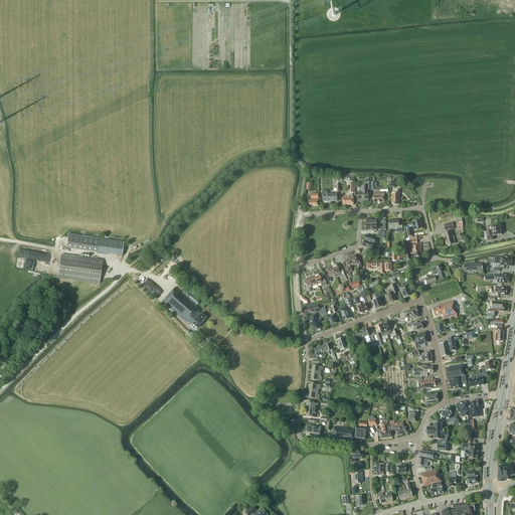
[(368,190),(371,190),(371,183),(371,182),(367,182),(367,186),(361,186),(361,188),(357,188),(357,192),(358,192),(358,201),(368,201),(368,190)]
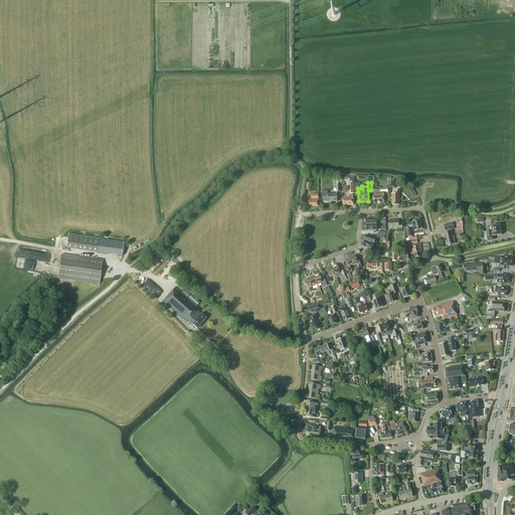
[(375,193),(373,193),(373,202),(384,202),(384,193),(383,193),(383,192),(388,192),(387,188),(375,189),(375,193)]
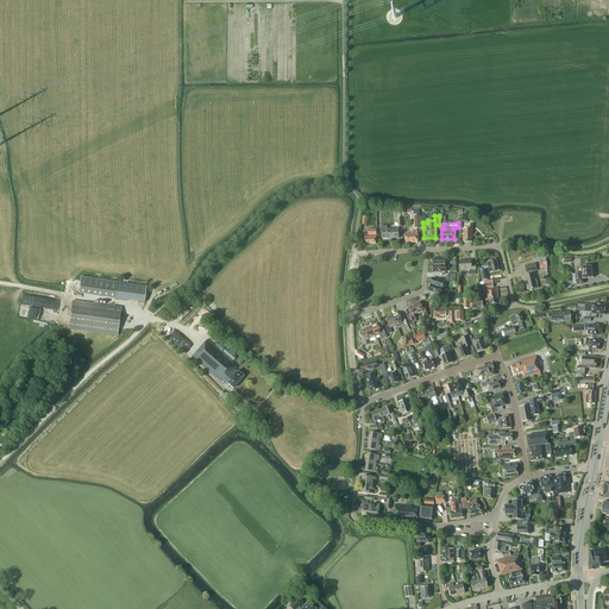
[(463,228),(463,234),(464,234),(463,242),(472,242),(472,226),(468,225),(468,228),(463,228)]
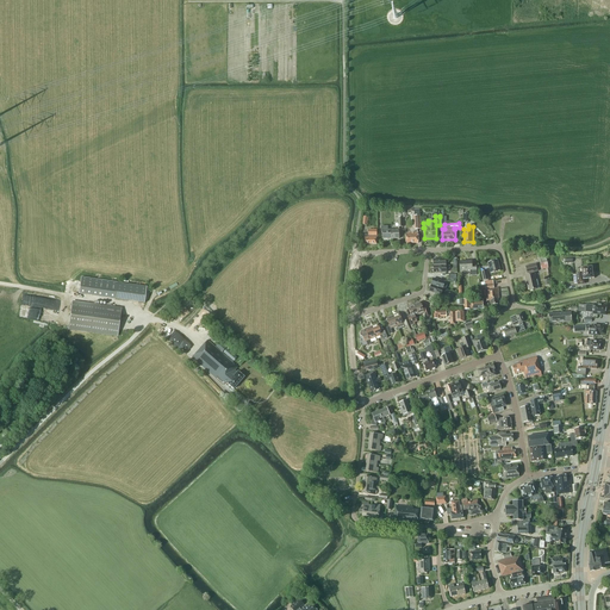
[(387,230),(387,226),(381,226),(381,232),(383,232),(383,240),(399,238),(399,230),(387,230)]
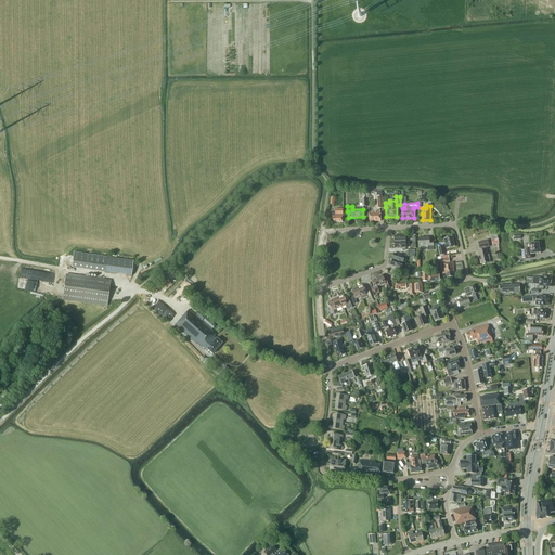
[(343,209),(335,209),(335,214),(332,214),(332,222),(343,222),(343,220),(343,209)]
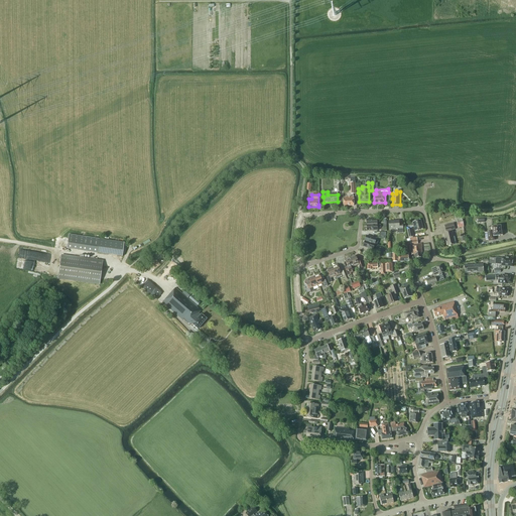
[(354,206),(354,197),(344,198),(344,206),(354,206)]
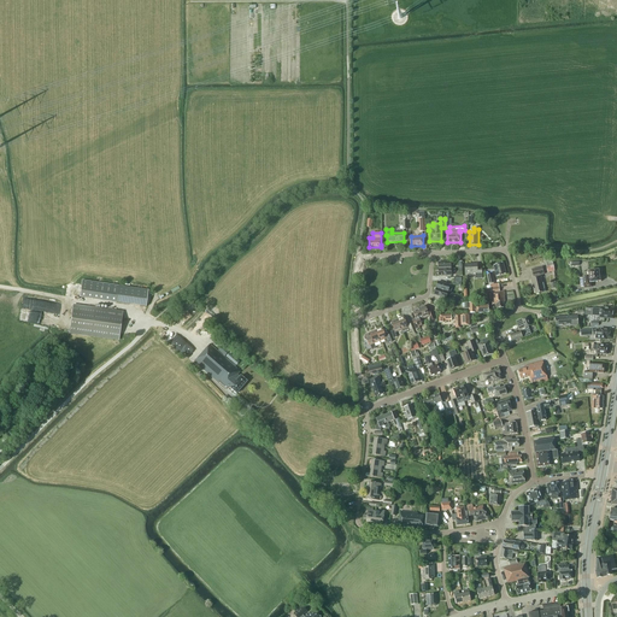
[(506,274),(503,263),(494,265),(497,276),(506,274)]
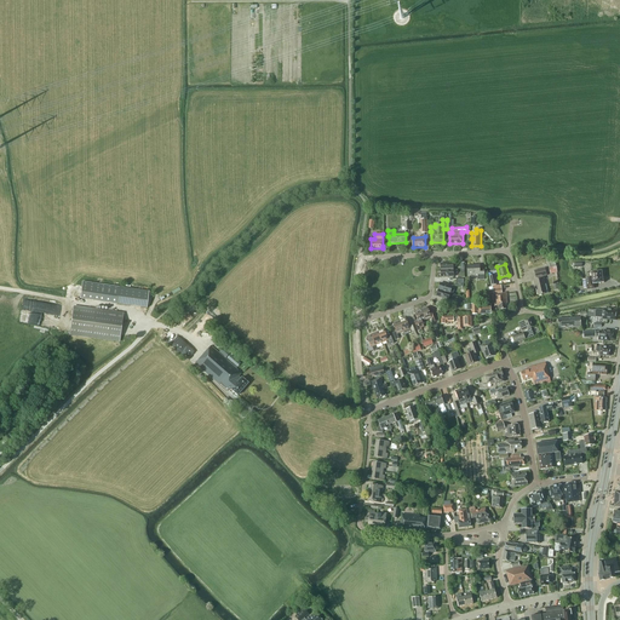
[(480,270),(480,265),(468,265),(468,275),(477,275),(478,280),(484,280),(484,270),(480,270)]
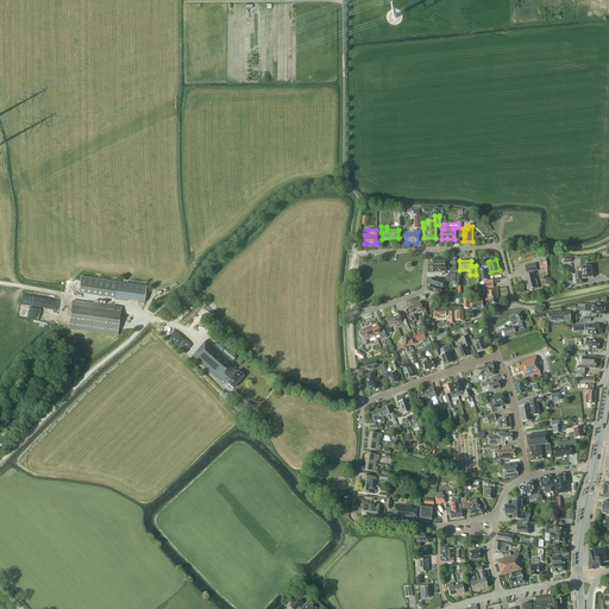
[(537,270),(535,264),(525,267),(527,272),(528,272),(529,275),(523,276),(525,282),(527,282),(528,290),(537,288),(533,275),(534,275),(533,271),(537,270)]
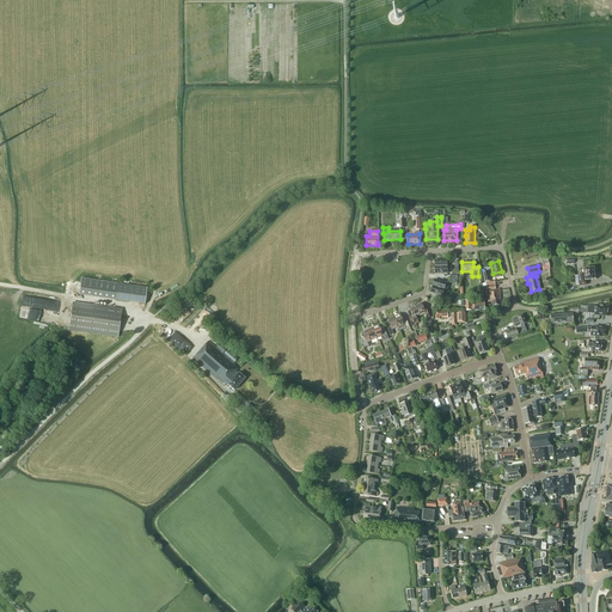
[(594,274),(594,268),(583,269),(585,275),(579,275),(580,286),(587,285),(586,280),(589,280),(597,279),(595,274),(594,274)]
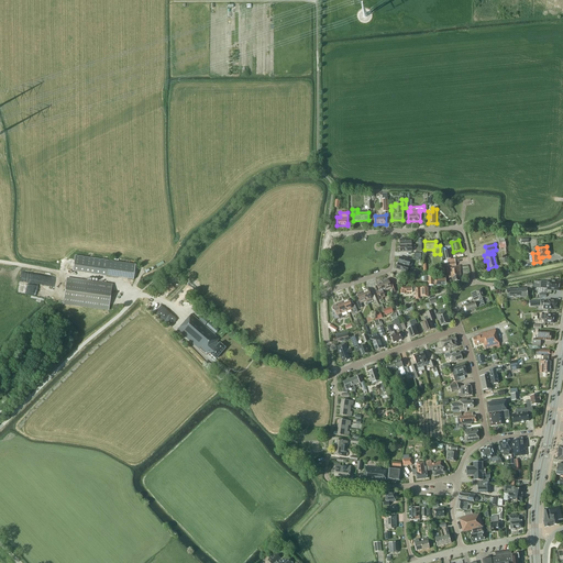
[(75,256),(73,272),(133,280),(135,265),(75,256)]
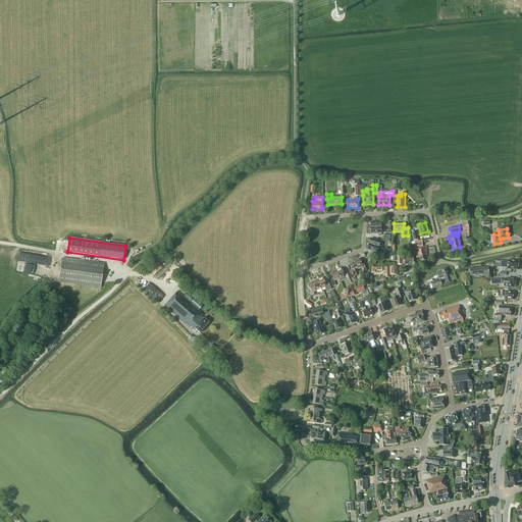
[(371,239),(369,244),(379,247),(380,242),(371,239)]
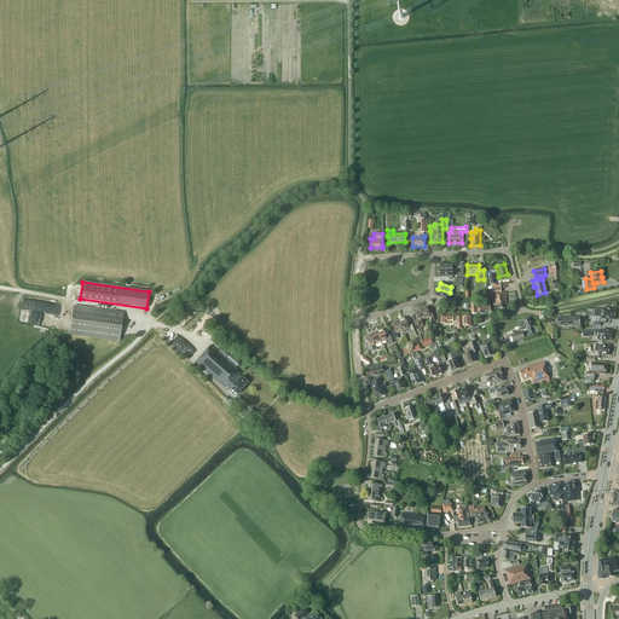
[(491,301),(493,301),(495,305),(498,305),(498,310),(505,308),(505,304),(507,302),(505,296),(507,296),(505,293),(501,293),(501,285),(496,285),(492,287),(487,287),(487,289),(492,289),(493,294),(491,295),(491,301)]
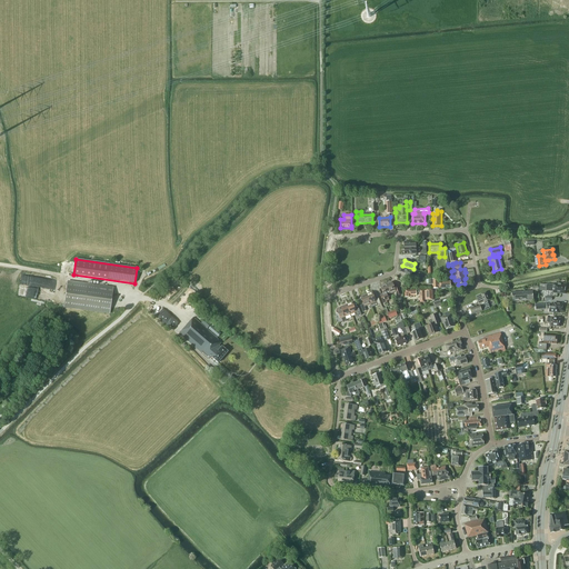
[(416,270),(413,269),(402,266),(400,272),(411,276),(412,272),(415,273),(416,270)]
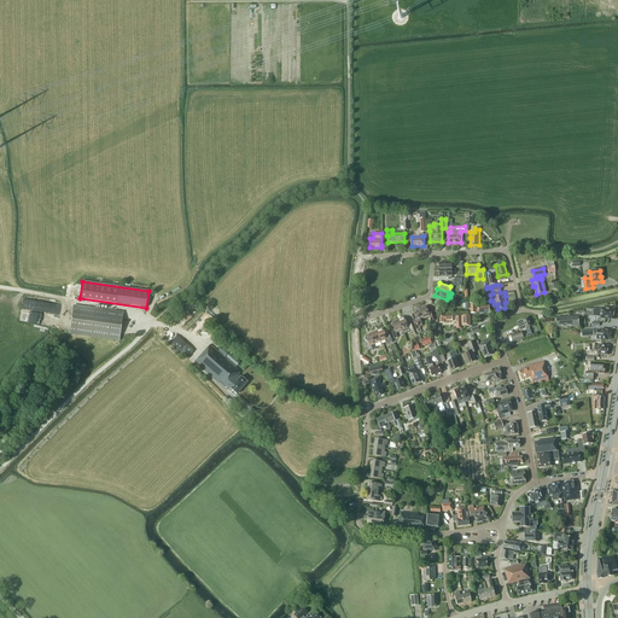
[(25,309),(46,310),(46,308),(42,308),(42,301),(27,299),(25,309)]
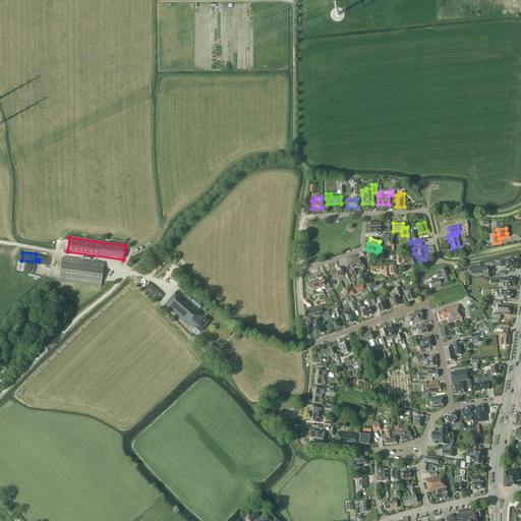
[(402,255),(392,255),(393,261),(396,261),(396,265),(402,264),(402,265),(413,264),(412,255),(402,255)]
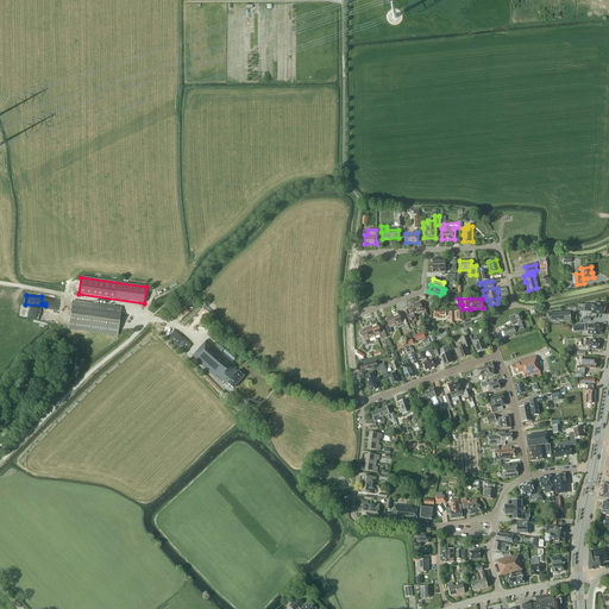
[(120,308),(73,302),(69,330),(117,336),(120,308)]
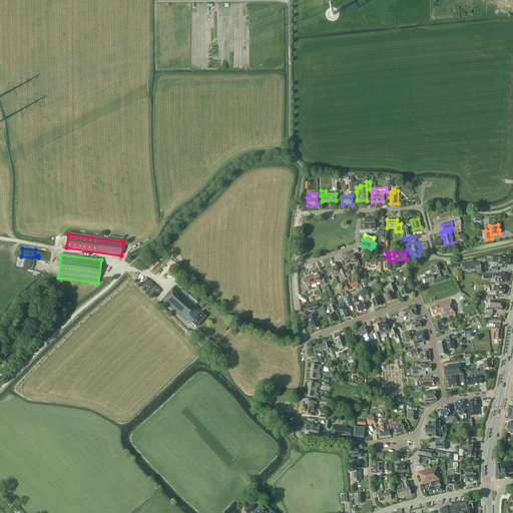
[(354,254),(348,257),(352,265),(357,263),(359,267),(362,266),(359,260),(357,261),(354,254)]
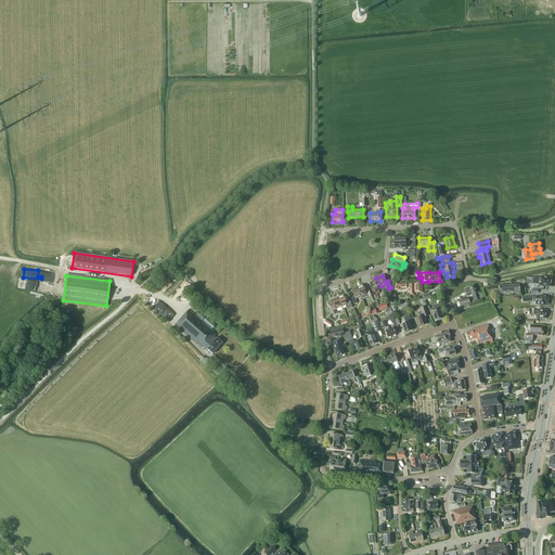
[(552,278),(541,276),(540,278),(533,278),(532,284),(540,284),(540,286),(551,287),(552,278)]
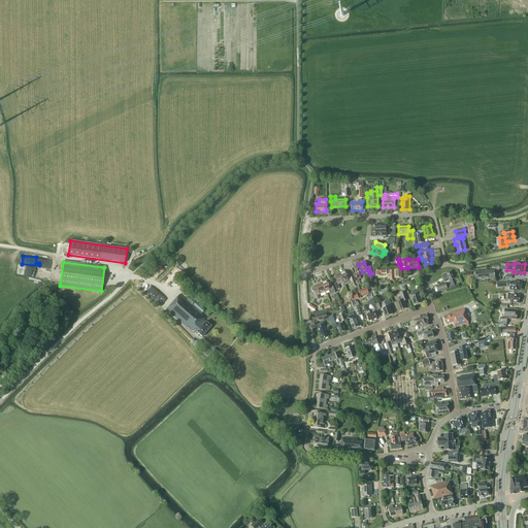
[(362,272),(358,264),(353,266),(356,273),(353,274),(356,283),(360,281),(359,279),(361,278),(359,273),(362,272)]
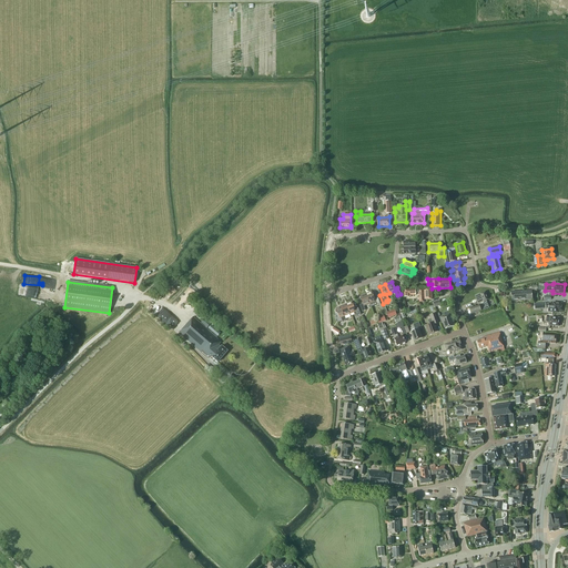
[(432,300),(432,290),(424,291),(418,291),(418,290),(416,291),(406,291),(406,297),(412,297),(411,295),(416,295),(416,293),(418,293),(419,294),(419,297),(419,302),(425,302),(425,301),(424,300),(432,300)]
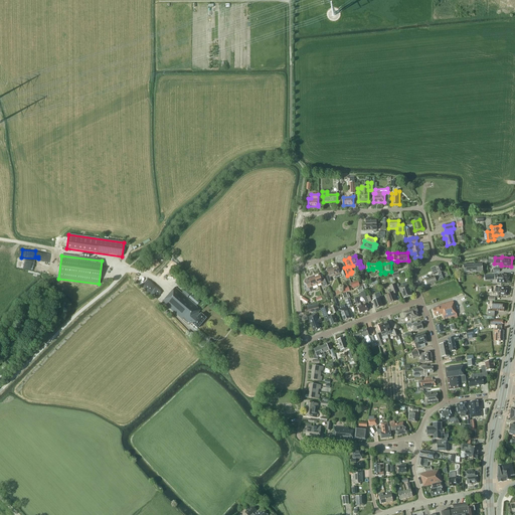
[(483,272),(483,264),(463,265),(464,273),(483,272)]
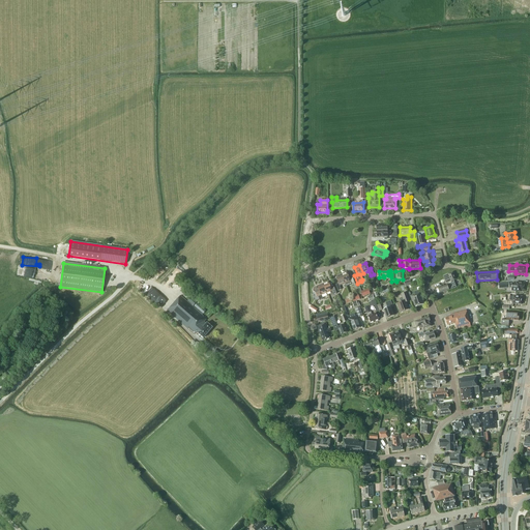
[(347,272),(342,274),(345,284),(350,282),(352,285),(355,284),(353,277),(350,278),(347,272)]
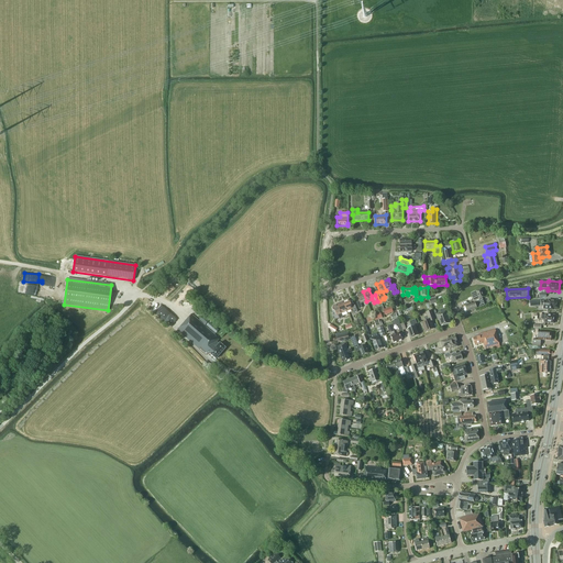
[(484,297),(482,289),(470,294),(472,301),(478,299),(479,300),(476,301),(478,308),(485,306),(482,298),(484,297)]
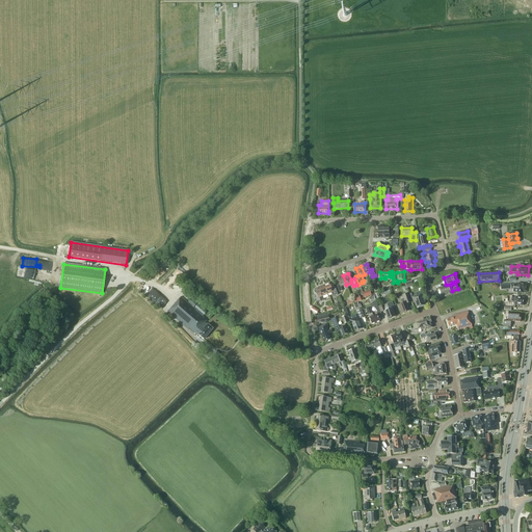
[(339,292),(342,291),(342,290),(341,287),(346,285),(343,275),(337,277),(340,285),(337,286),(339,292)]
